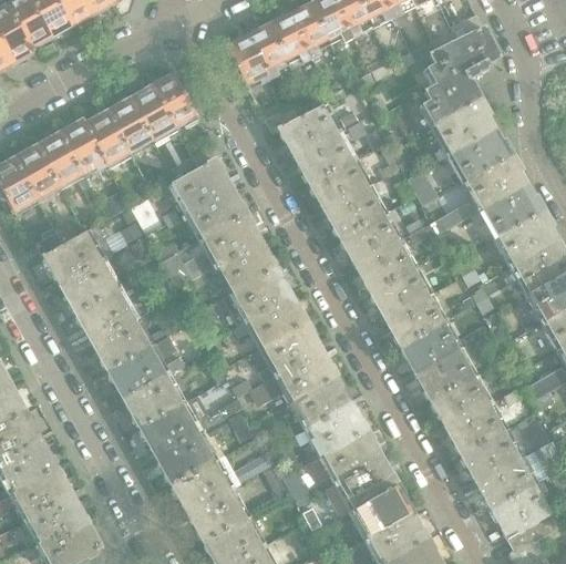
[(40,24),(35,16),(37,12),(30,0),(13,0),(6,4),(8,10),(31,50),(32,49),(51,38),(43,26),(40,24)]
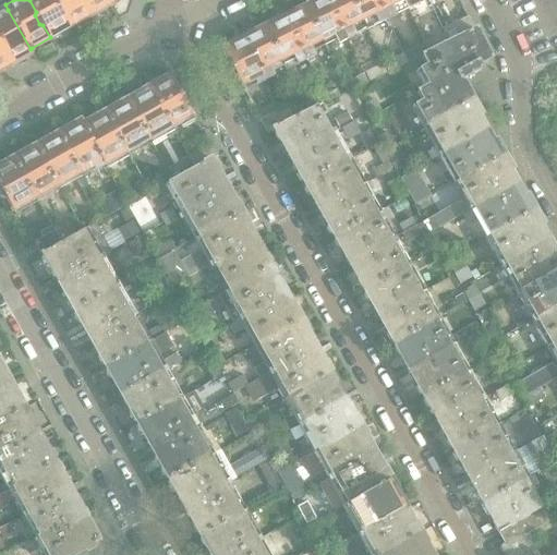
[(60,13),(55,7),(57,3),(56,0),(29,0),(36,12),(35,15),(39,24),(43,25),(50,37),(71,26),(63,14),(60,13)]
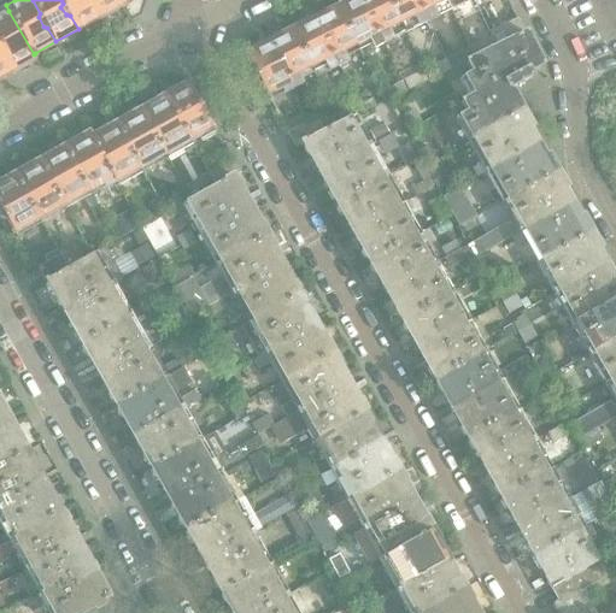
[(89,1),(88,0),(62,0),(63,4),(60,7),(66,15),(70,16),(78,29),(101,16),(94,1),(89,1)]
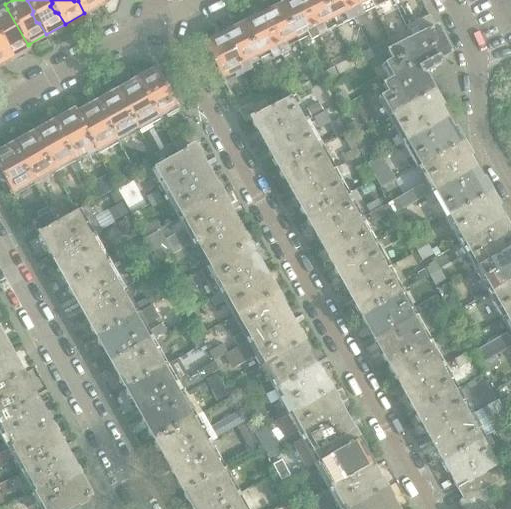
[(102,3),(100,0),(73,0),(74,1),(78,1),(84,13),(102,3)]
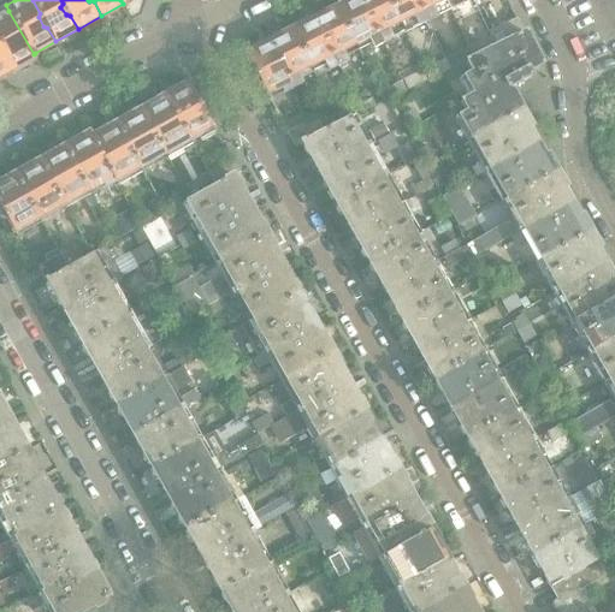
[(378,23),(371,11),(368,12),(362,1),(364,1),(362,0),(344,0),(337,4),(359,48),(371,42),(373,46),(384,41),(376,24),(378,23)]
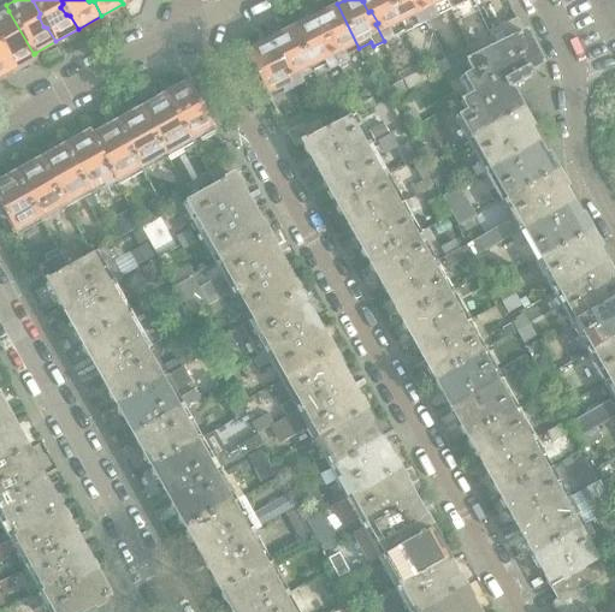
[(406,30),(391,0),(362,0),(364,1),(362,1),(368,12),(371,11),(378,23),(376,24),(384,41),(406,30)]
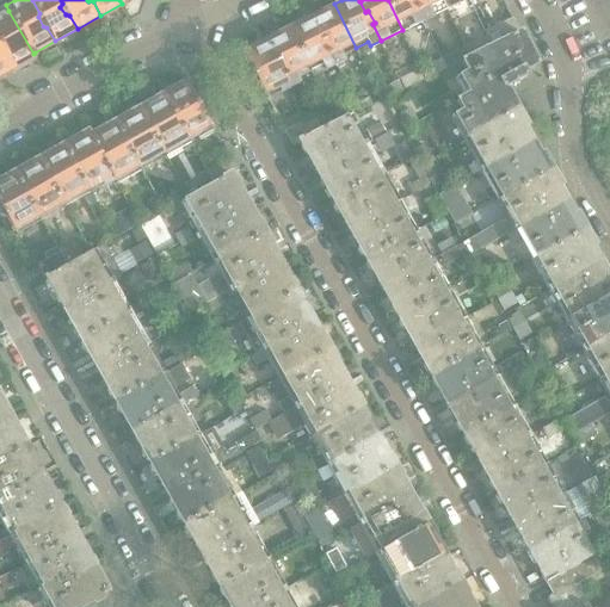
[(419,2),(418,0),(388,0),(402,30),(425,19),(417,2),(419,2)]
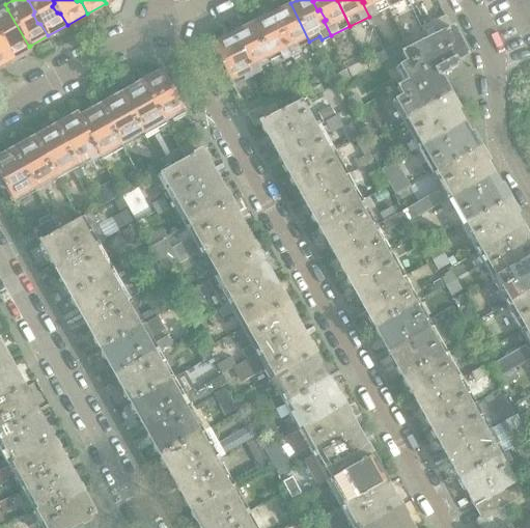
[(389,7),(385,0),(363,0),(364,2),(362,2),(369,17),(389,7)]
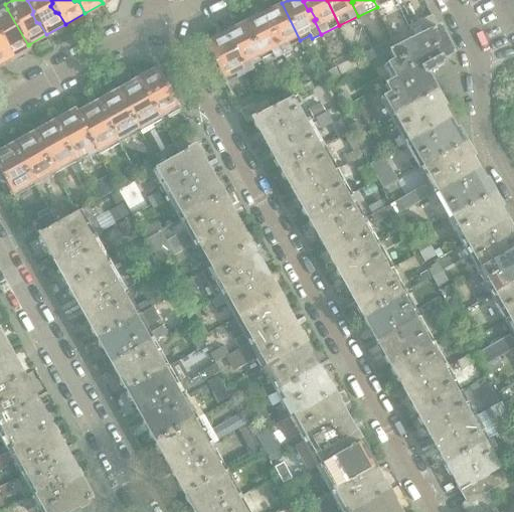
[(300,40),(282,3),(263,13),(266,19),(265,20),(270,30),(273,28),(278,39),(276,40),(283,53),(291,49),(290,46),(300,40)]
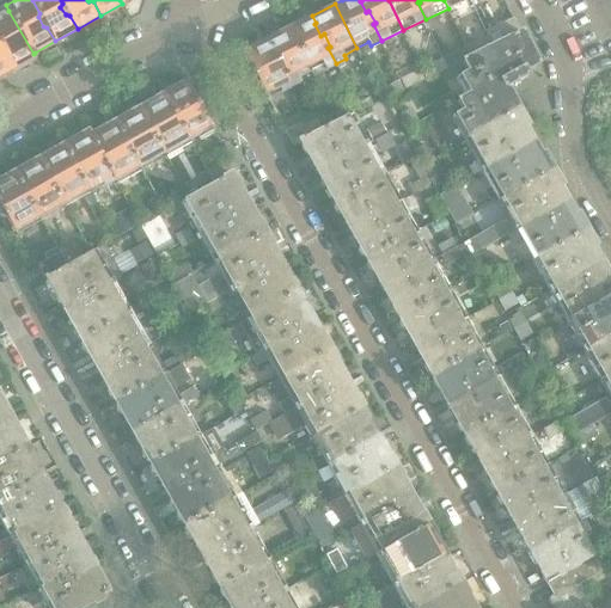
[(34,54),(8,11),(0,14),(0,42),(1,43),(6,51),(5,56),(12,71),(30,61),(29,59),(36,55),(35,53),(34,54)]
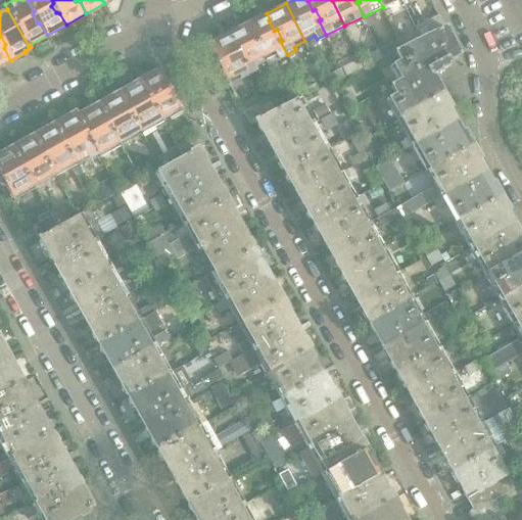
[(421,37),(444,24),(438,12),(415,25),(417,29),(421,37)]
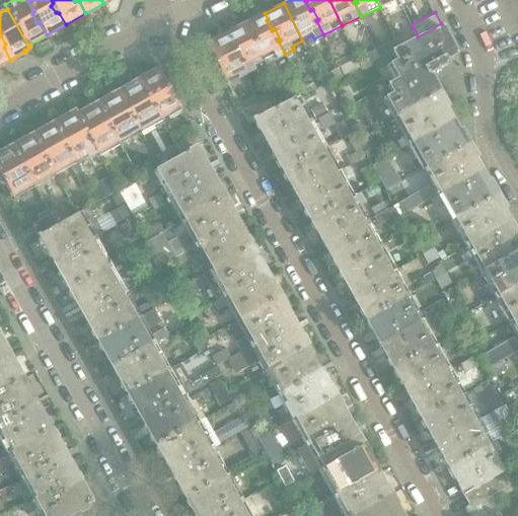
[(280,40),(275,28),(272,30),(267,20),(268,19),(265,13),(245,22),(265,60),(275,55),(277,59),(285,54),(278,41),(280,40)]
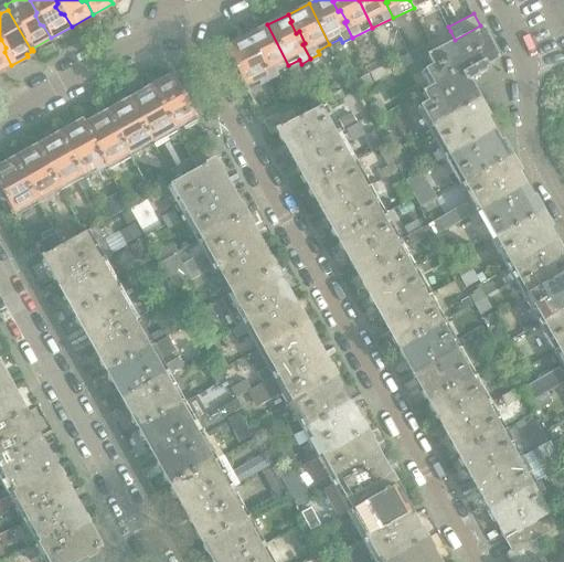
[(288,65),(267,24),(246,34),(251,42),(249,42),(255,53),(257,52),(264,63),(262,64),(269,80),(278,75),(277,72),(288,65)]
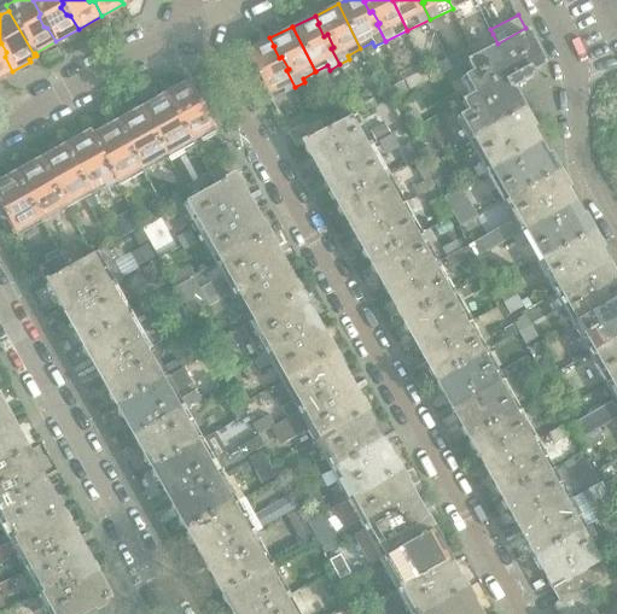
[(498,44),(476,54),(469,59),(477,74),(469,79),(476,93),(463,100),(466,109),(460,111),(475,136),(523,109),(512,88),(517,86),(516,83),(533,74),(531,71),(541,65),(540,63),(541,62),(525,28),(498,44)]
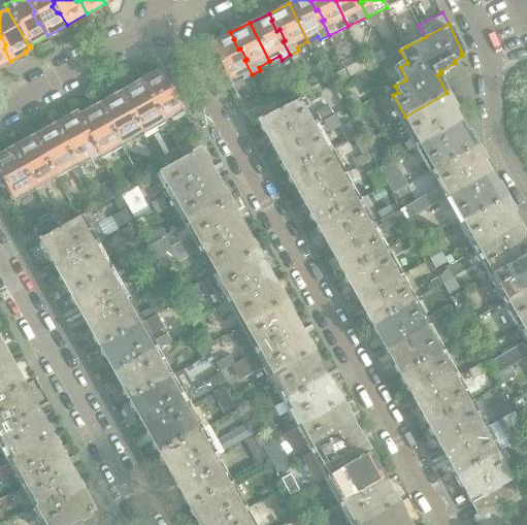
[(406,46),(425,37),(421,29),(402,38),(406,46)]
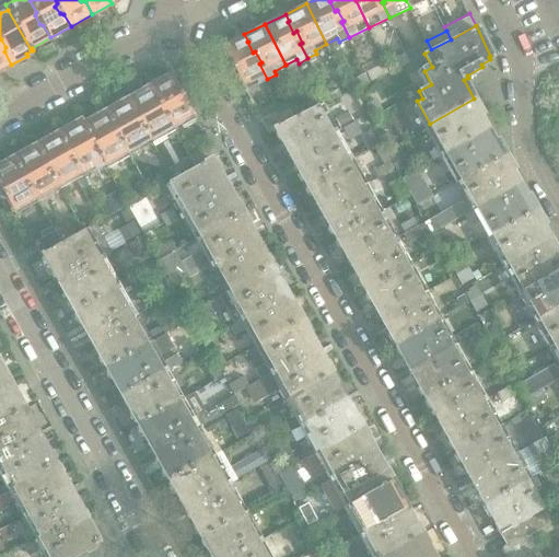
[(261,62),(255,51),(253,53),(247,42),(248,42),(244,34),(221,46),(246,90),(267,79),(259,64),(261,62)]
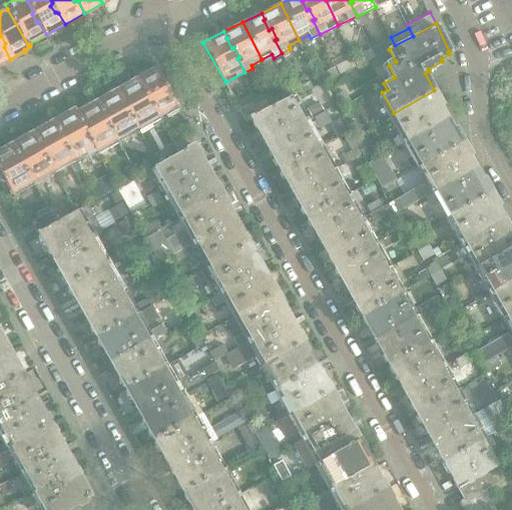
[(4,47),(5,43),(1,36),(0,35),(0,64),(10,59),(4,47)]
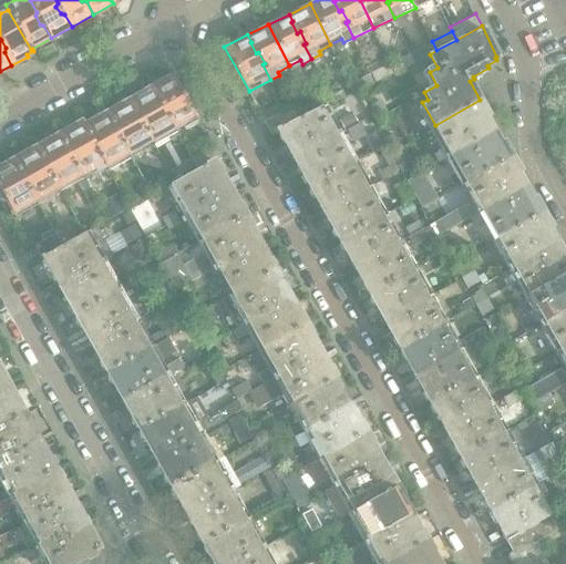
[(430,54),(436,50),(432,41),(411,52),(417,61),(430,54)]
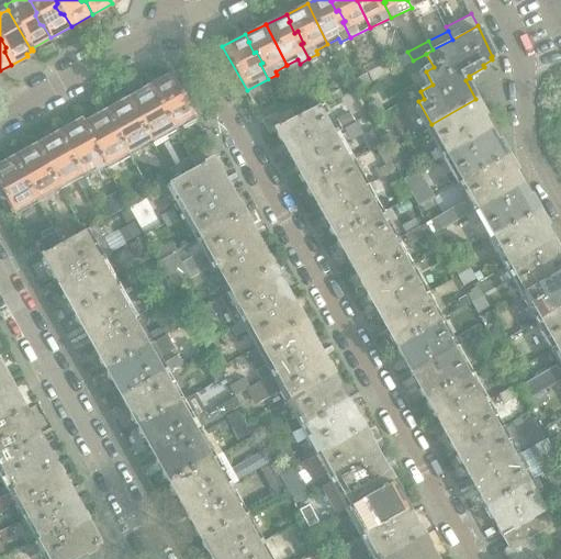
[(394,69),(413,60),(407,52),(394,58),(386,62),(391,70),(394,69)]
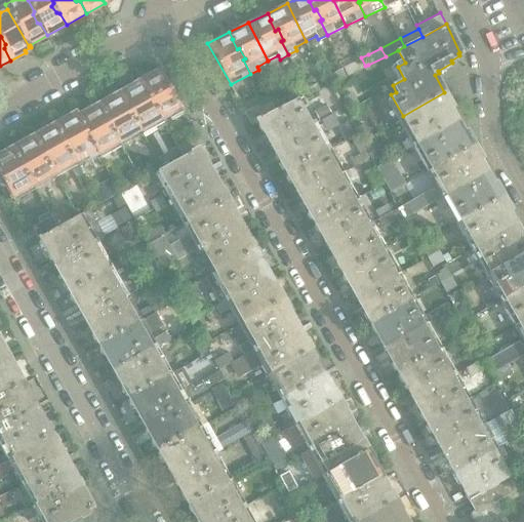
[(364,67),(360,58),(344,67),(348,75),(364,67)]
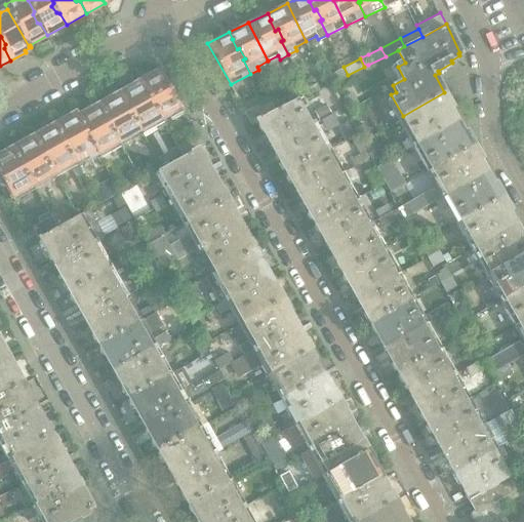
[(184,110),(160,68),(158,70),(155,69),(149,72),(148,75),(142,79),(148,90),(150,91),(155,99),(154,102),(163,119),(171,115),(172,117),(184,110)]
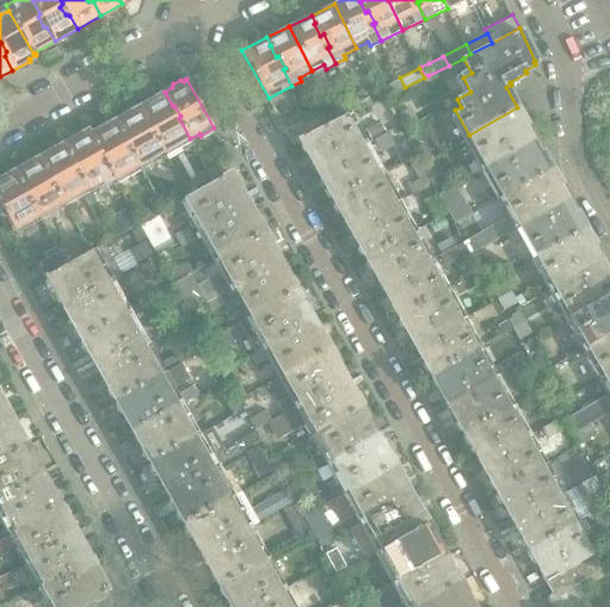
[(381,98),(402,87),(398,79),(377,90),(381,98)]
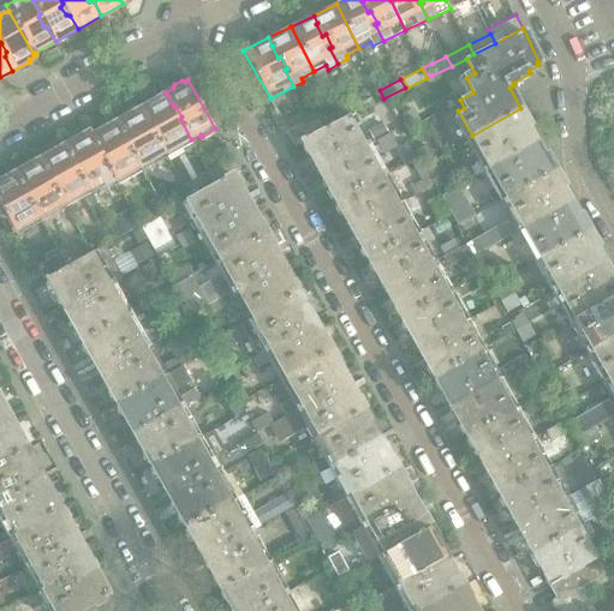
[(191,139),(180,119),(182,117),(176,107),(173,106),(166,93),(156,97),(153,96),(145,101),(144,105),(139,107),(148,121),(150,121),(155,130),(155,133),(165,151),(179,143),(184,150),(195,144),(191,139)]
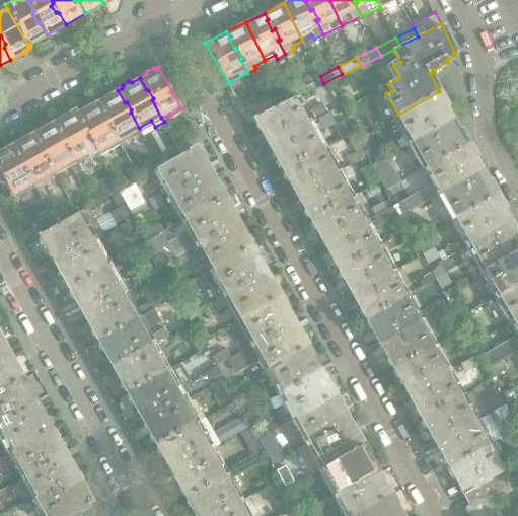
[(315,87),(312,81),(301,86),(304,92),(315,87)]
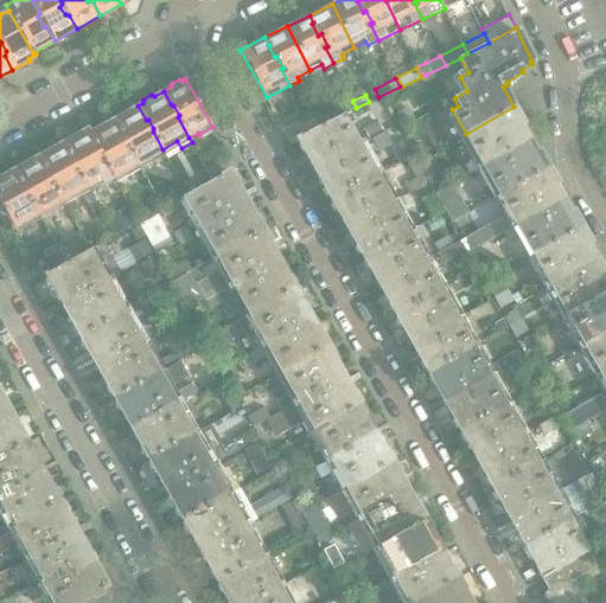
[(415,117),(408,104),(397,110),(404,123),(415,117)]
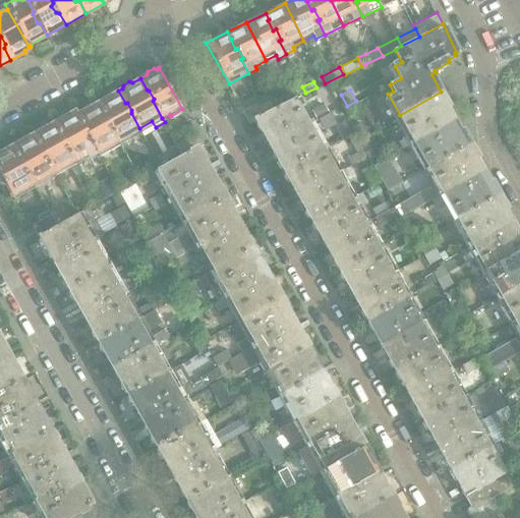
[(139,128),(131,113),(131,110),(127,103),(125,103),(118,91),(111,95),(109,94),(102,97),(101,100),(98,102),(104,113),(107,114),(111,122),(110,125),(118,139),(139,128)]
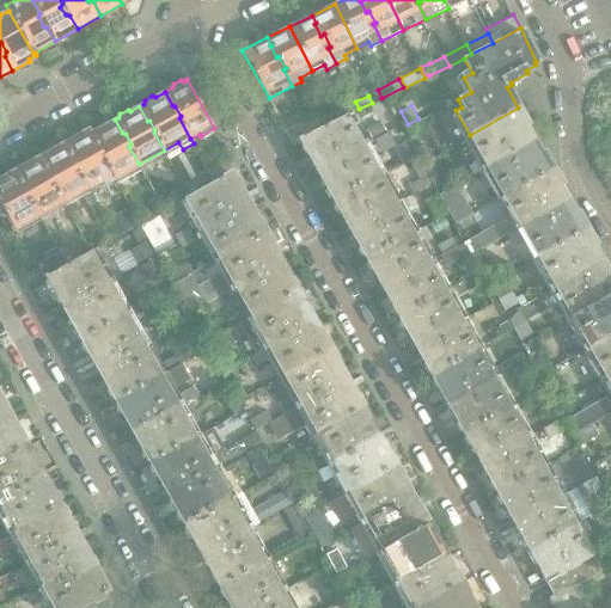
[(541,154),(530,135),(524,124),(526,123),(518,108),(470,135),(503,195),(553,169),(544,153),(541,154)]
